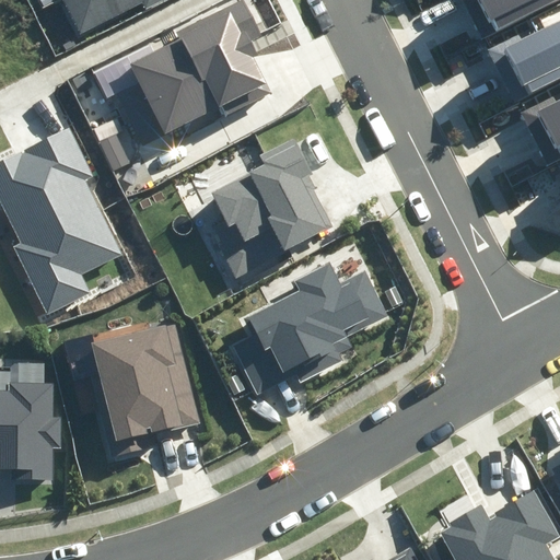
[(146,8),(162,0),(62,0),(80,35),(143,3),(146,8)]
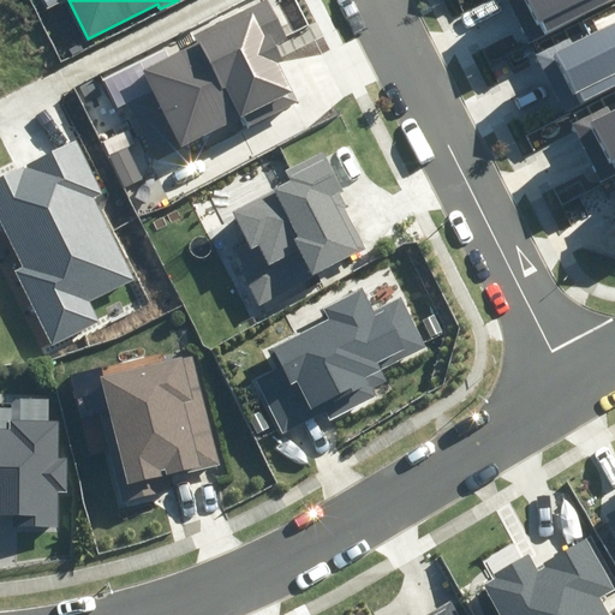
[(145,72),(183,145),(243,117),(249,127),(299,102),(280,63),(282,61),(275,46),(287,39),(267,0),(266,0),(193,36),(198,46),(145,72)]
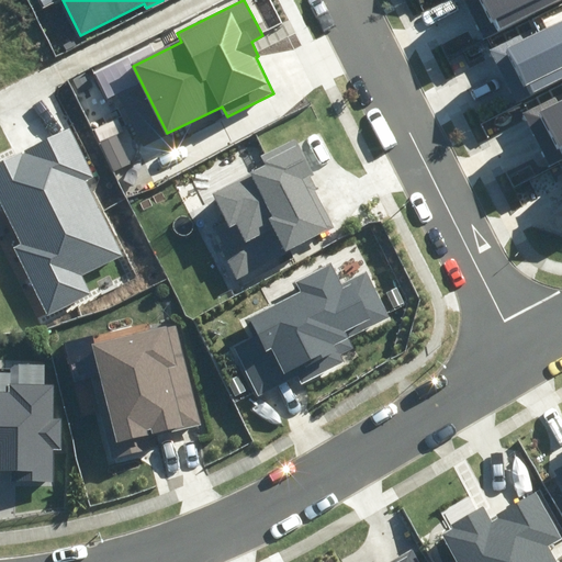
[(463,0),(483,37),(557,0),(463,0)]
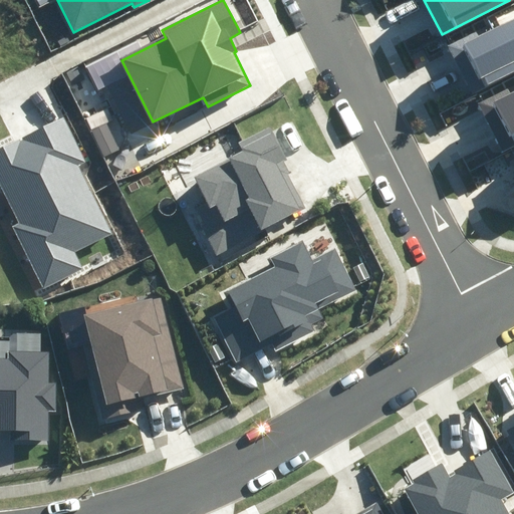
[(473,92),(513,71),(513,17),(480,35),(477,30),(449,44),(473,92)]
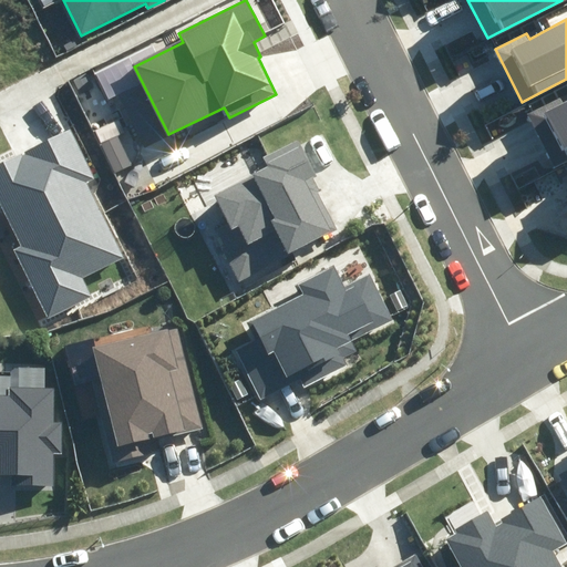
[(527,115),(554,167),(566,161),(566,102),(566,103),(564,98),(527,115)]
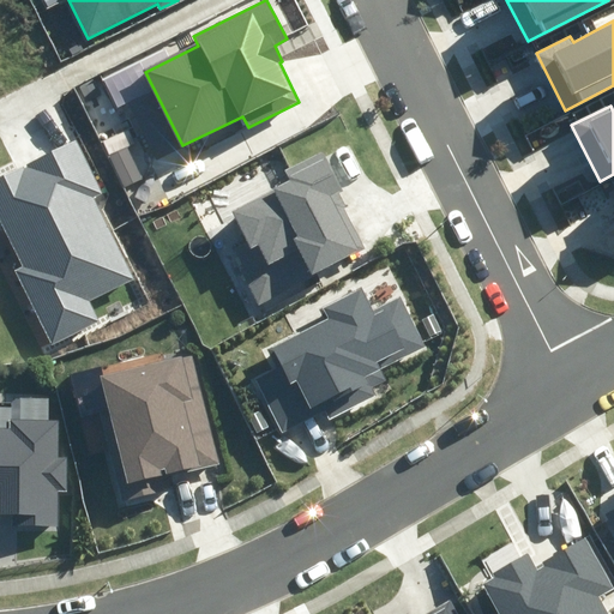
[(16,272),(50,344),(100,321),(89,300),(133,278),(94,196),(100,193),(74,140),(28,163),(30,167),(24,169),(22,164),(0,175),(0,223),(22,269),(16,272)]
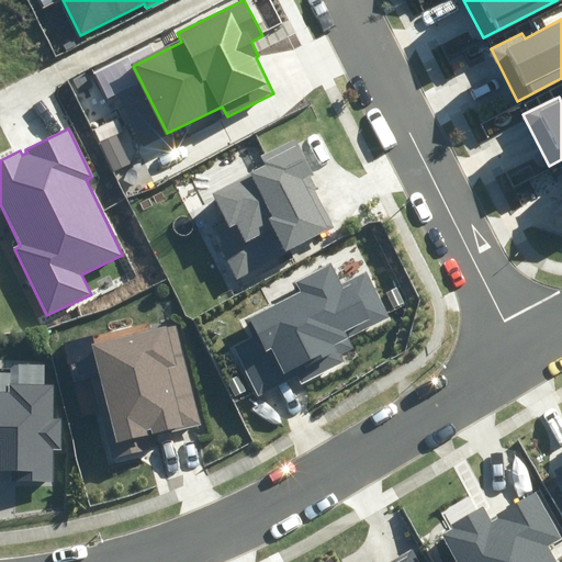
[(211,226),(235,277),(336,228),(311,176),(313,173),(296,139),(261,157),(265,165),(210,191),(224,220),(211,226)]
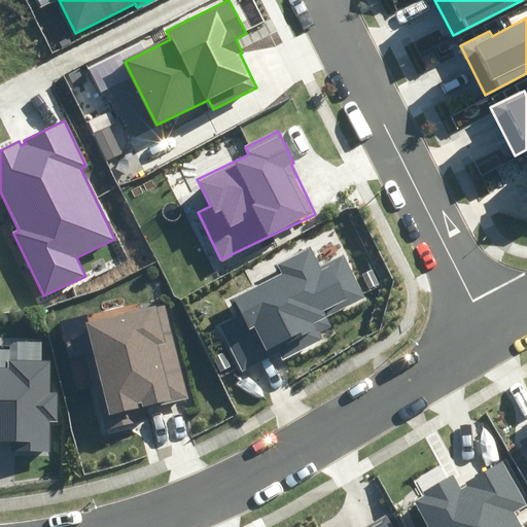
[(217,324),(242,370),(277,352),(281,360),(322,339),(319,332),(332,325),(327,316),(364,297),(342,254),(321,265),(312,246),(277,265),(281,274),(233,299),(240,312),(217,324)]
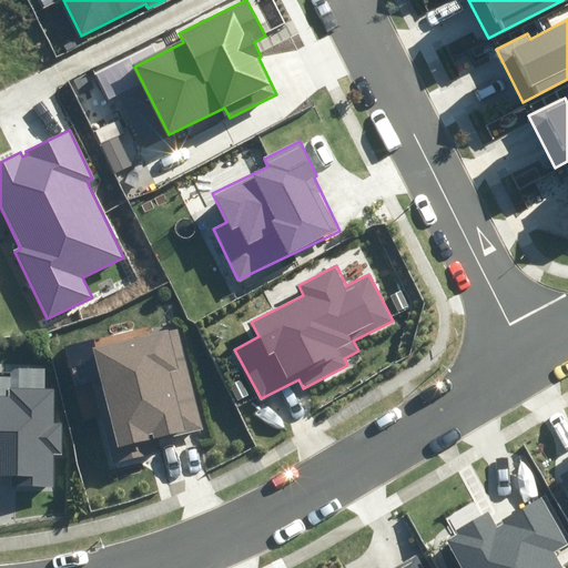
[(103,412),(115,463),(146,456),(143,443),(150,442),(149,436),(153,435),(155,440),(204,429),(180,327),(94,348),(109,411),(103,412)]
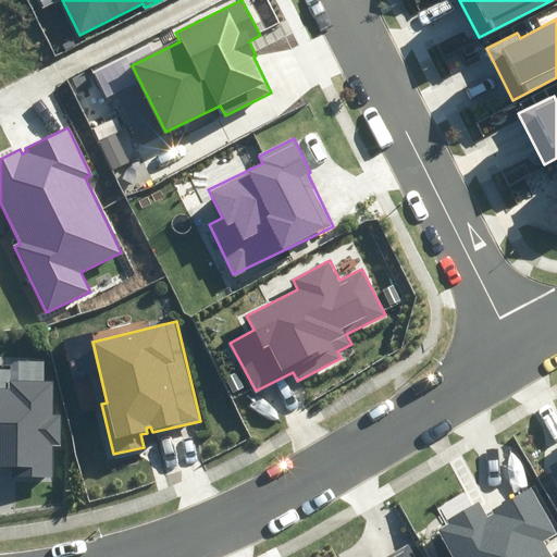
[(10,475),(52,475),(52,445),(61,445),(61,415),(50,415),(51,382),(8,381),(8,388),(0,387),(0,468),(10,468),(10,475)]
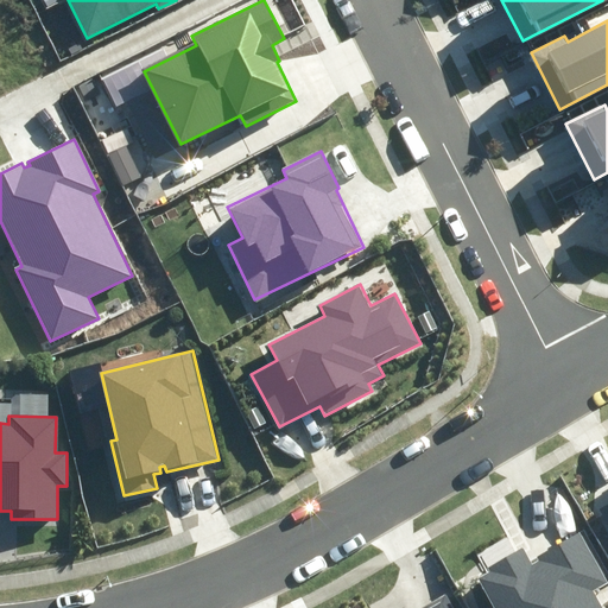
[(479,578),(495,607),(602,607),(593,591),(607,582),(607,576),(581,530),(536,555),(539,561),(531,564),(523,549),(487,569),(488,572),(479,578)]
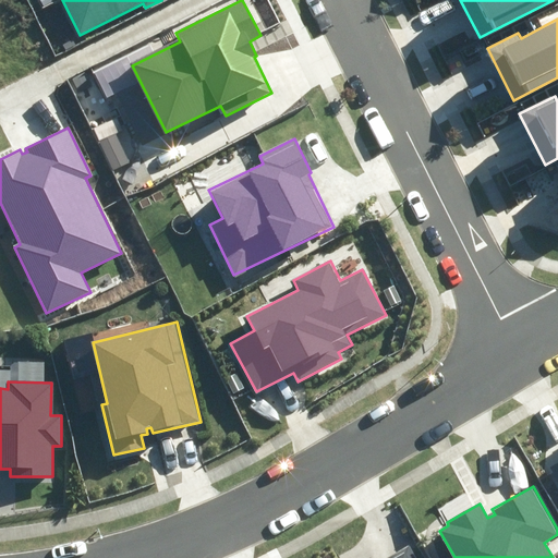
[(416,557),(409,544),(383,557),(370,557),(371,557),(370,557),(416,557)]
